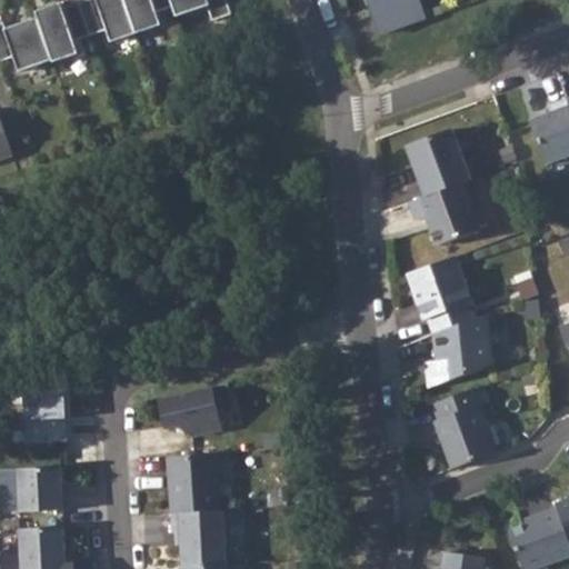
[(3,22),(0,23),(0,60),(13,57),(19,71),(52,60),(53,62),(79,53),(75,40),(107,29),(111,41),(161,25),(157,11),(172,6),(177,16),(208,6),(212,20),(231,13),(226,0),(85,0),(62,8),(61,2),(36,11),(38,18),(6,29),(3,22)]
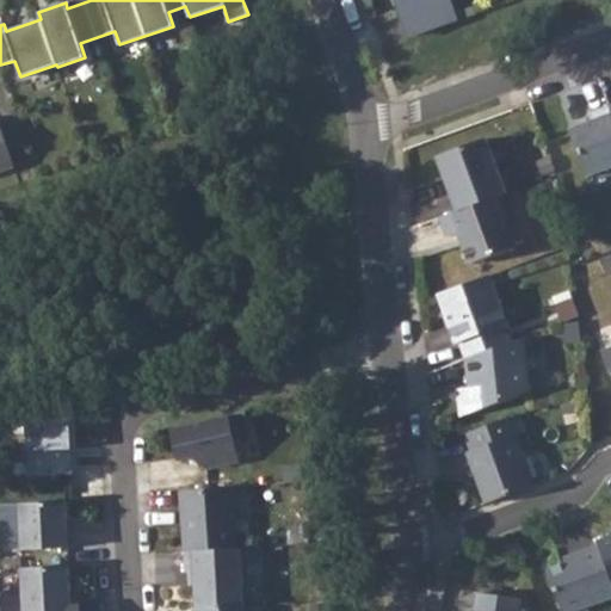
[(397,0),(411,36),(449,22),(440,0),(397,0)]
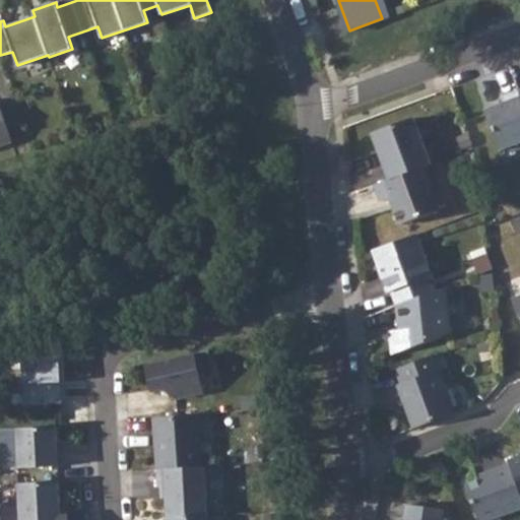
[(390,15),(384,0),(375,0),(382,18),(390,15)]
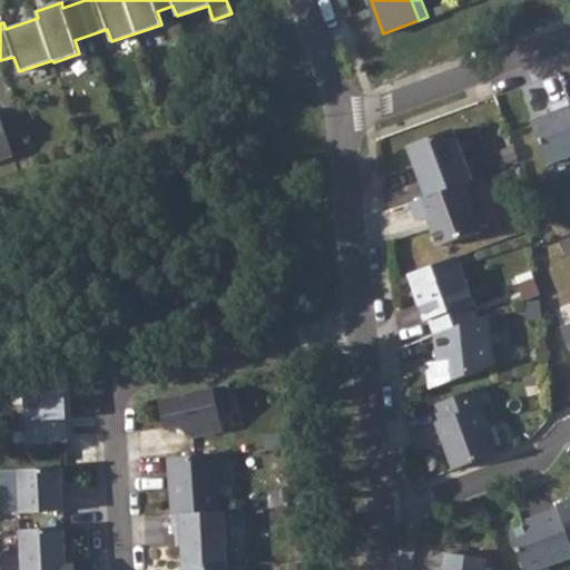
[(531,120),(548,164),(569,155),(569,105),(568,98),(550,105),(552,112),(531,120)]
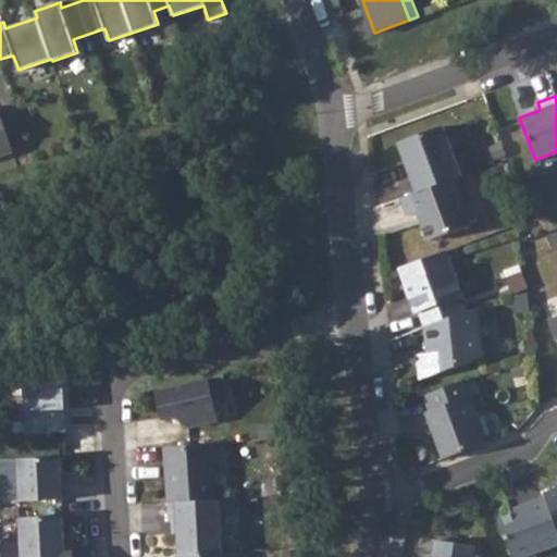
[(0,156),(13,151),(0,115),(0,156)]
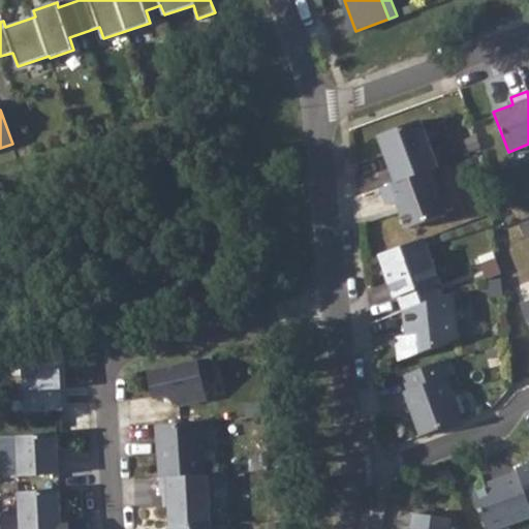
[(396,183),(430,170),(437,167),(419,121),(378,135),(396,183)]
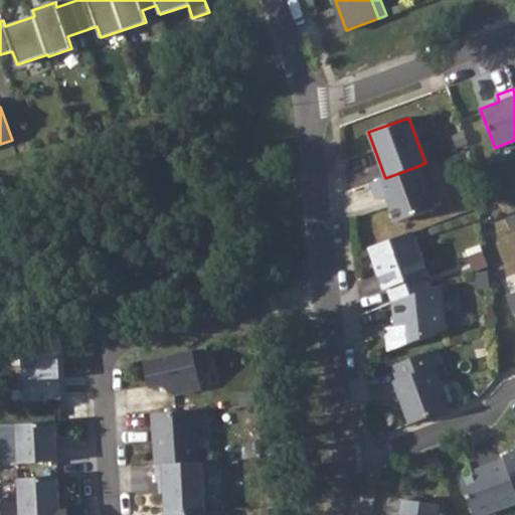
[(386,196),(396,222),(435,208),(418,166),(385,178),(371,183),(377,199),(386,196)]
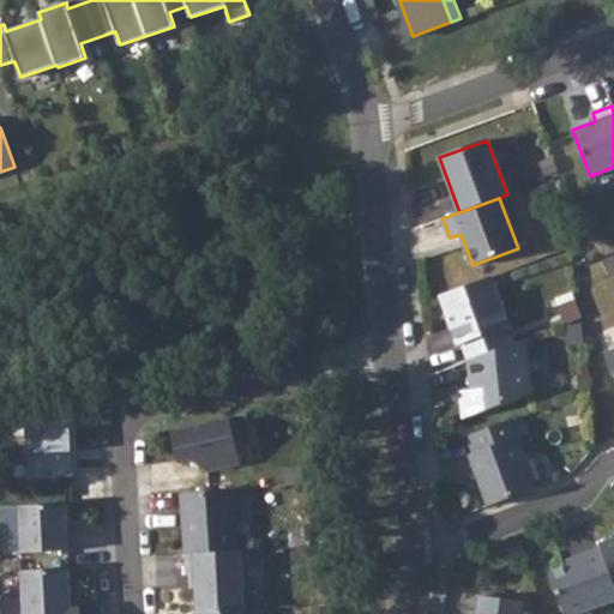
[(491,277),(440,295),(458,344),(463,343),(469,360),(511,344),(505,327),(509,326),(491,277)]
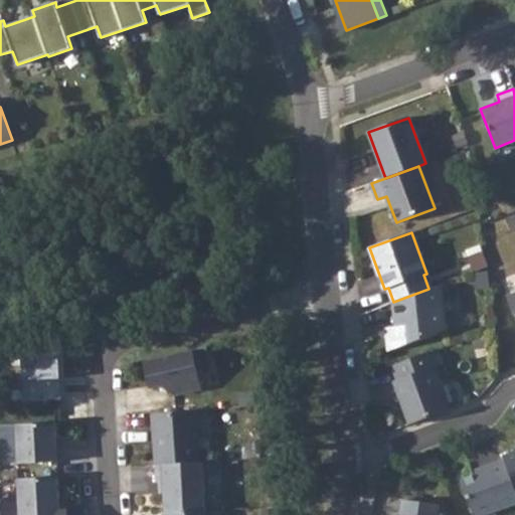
[(386,335),(388,351),(445,330),(440,285),(428,289),(393,302),(395,327),(391,327),(392,335),(386,335)]
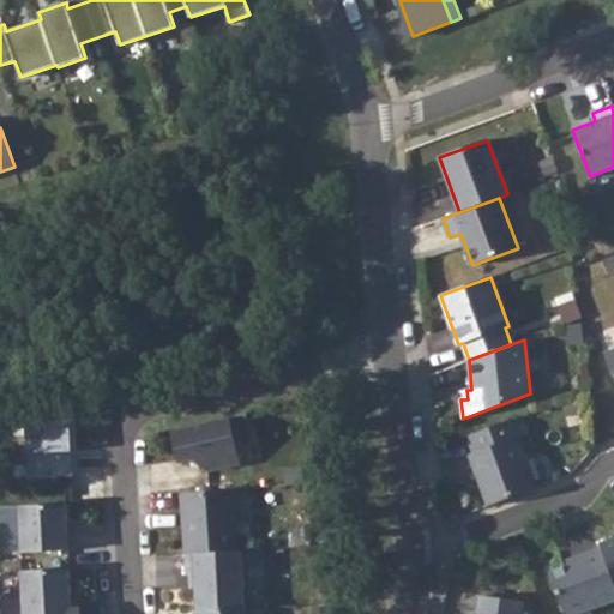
[(70,411),(25,421),(29,479),(73,475),(70,411)]
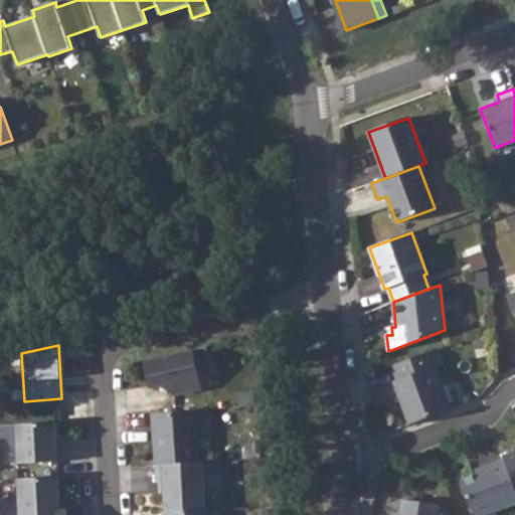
[(144,361),(150,387),(164,384),(166,389),(174,394),(199,386),(196,361),(209,358),(207,347),(144,361)]
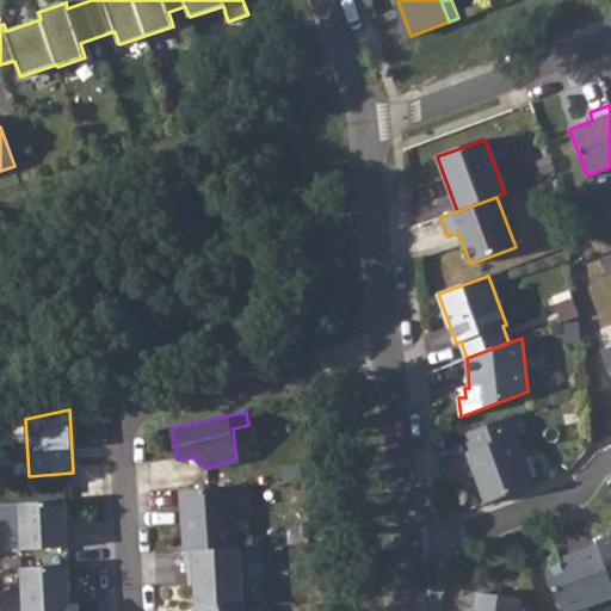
[(511,417),(464,434),(471,451),(467,452),(486,504),(532,486),(513,437),(518,434),(511,417)]
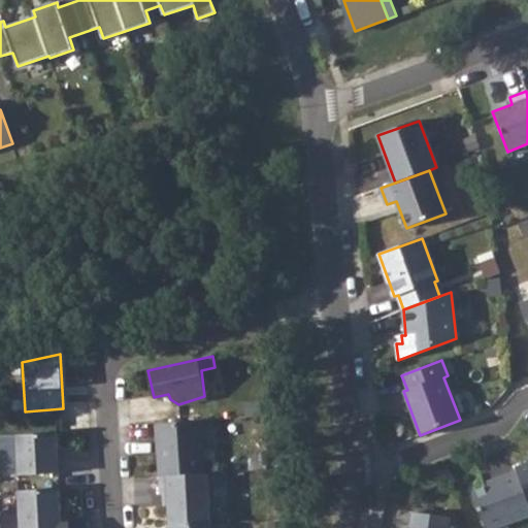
[(157,424),(160,476),(204,473),(202,421),(157,424)]
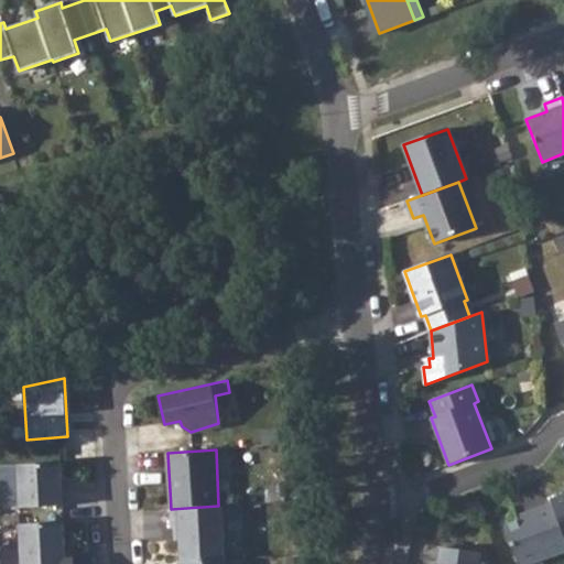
[(61,462),(18,465),(20,507),(71,505),(69,487),(63,487),(61,462)]
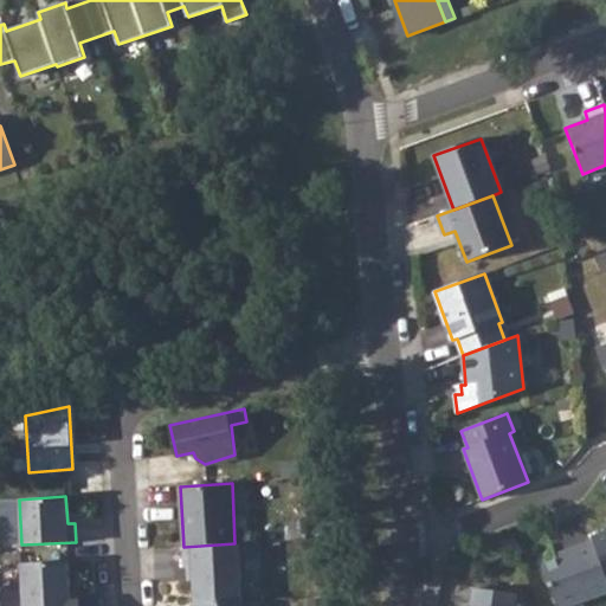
[(542,563),(558,605),(571,605),(605,593),(605,572),(594,540),(574,547),(577,552),(561,556),(542,563)]
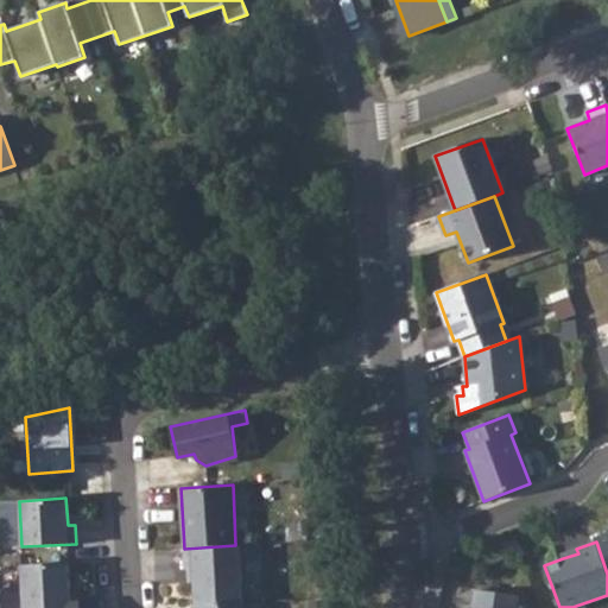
[(195,607),(242,605),(240,545),(235,545),(184,549),(185,569),(194,568),(195,607)]
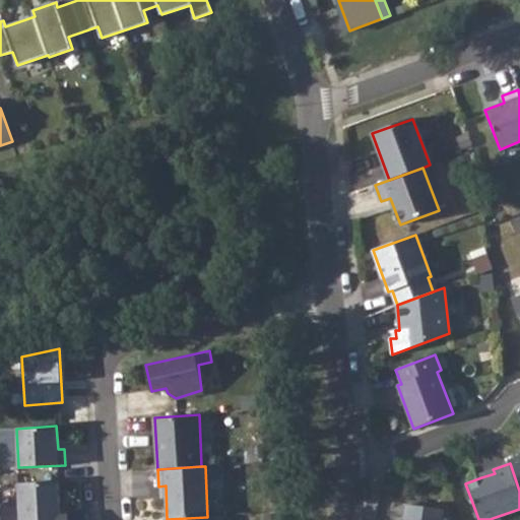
[(493,469),(479,473),(481,477),(495,473),(493,469)]
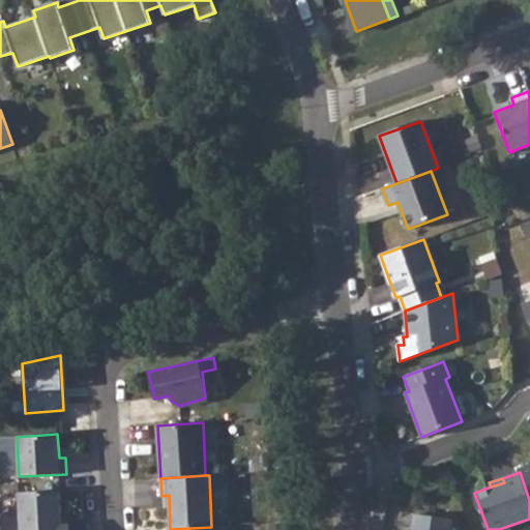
[(60,491),(19,493),(20,529),(69,529),(69,525),(62,525),(60,491)]
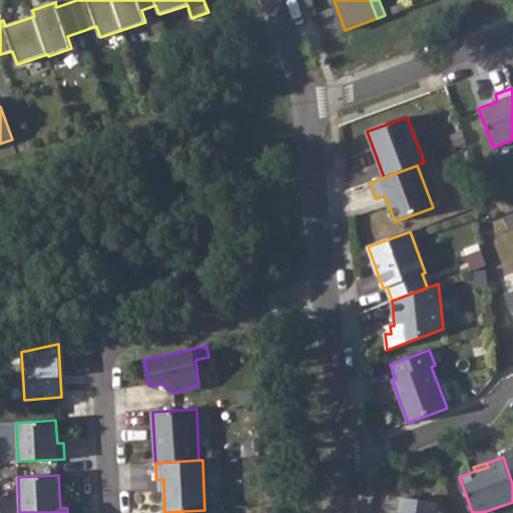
[(435,512),(437,503),(402,497),(399,512),(435,512)]
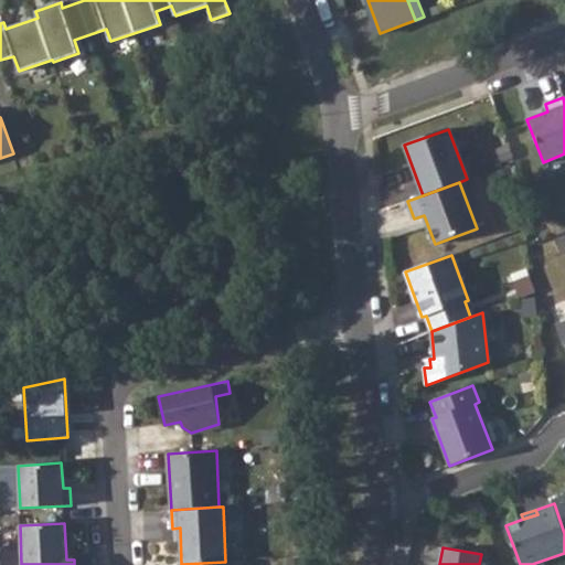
All buildings are outlined.
